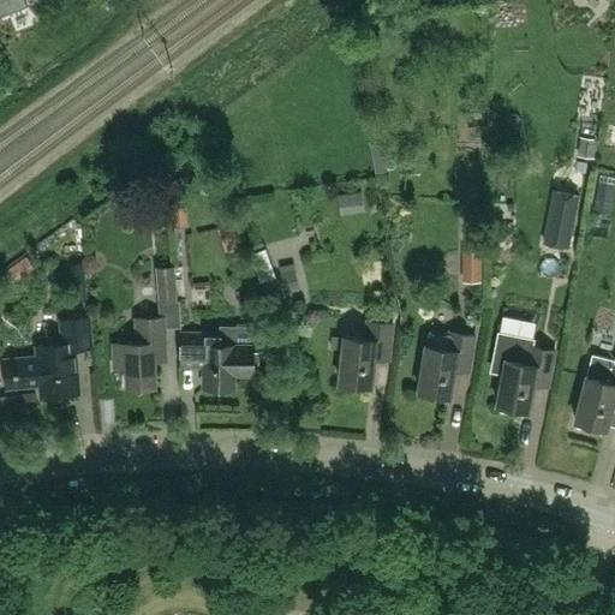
[(0,0),(0,16),(28,5),(25,0),(0,0)]
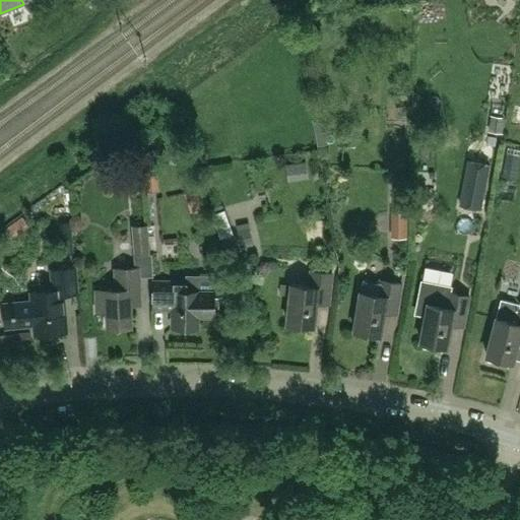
[(464,181),(460,204),(480,208),(484,185),(489,165),(468,160),(464,181)]
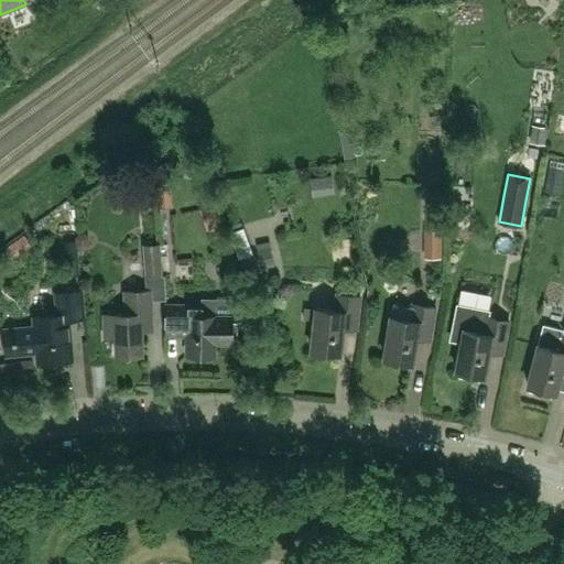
[(197,210),(203,230),(219,226),(213,206),(197,210)]
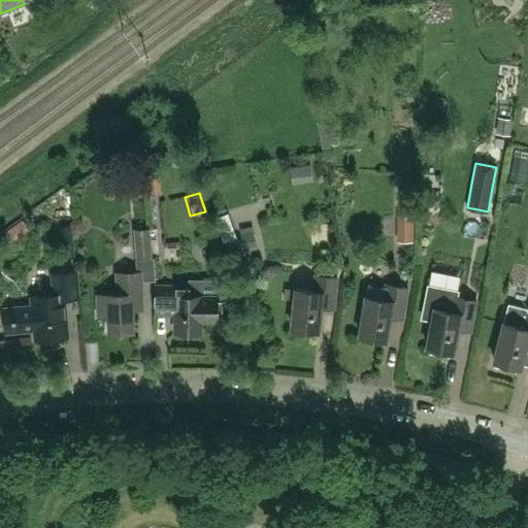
[(24,212),(6,228),(21,245),(39,230),(24,212)]
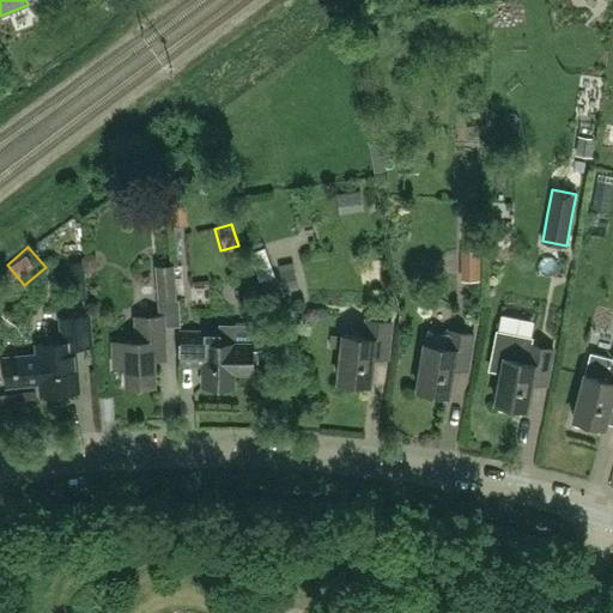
[(479,281),(480,250),(461,250),(461,281),(479,281)]
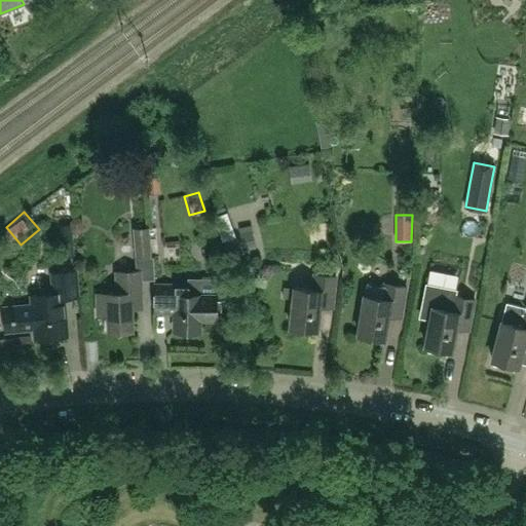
[(252,226),(239,228),(243,250),(256,248),(252,226)]
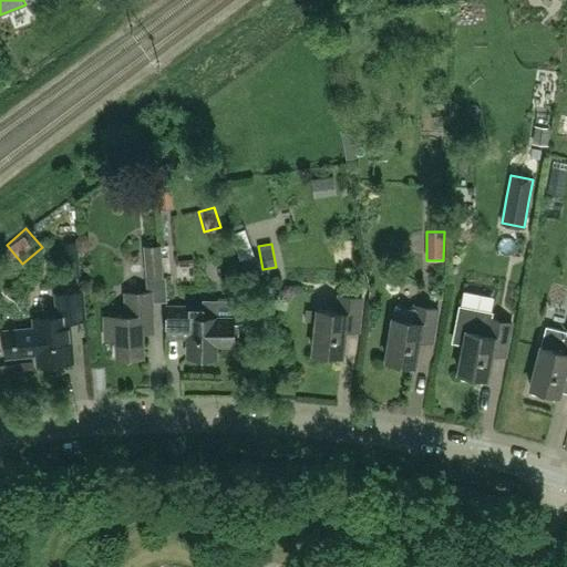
[(163,278),(161,246),(144,247),(146,279),(163,278)]
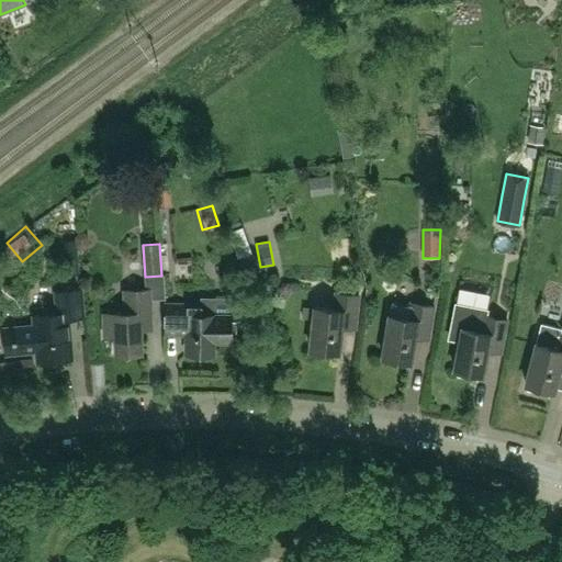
[(14,352),(36,350),(37,361),(72,358),(68,317),(83,316),(81,289),(55,291),(57,313),(33,316),(34,326),(12,328),(14,352)]
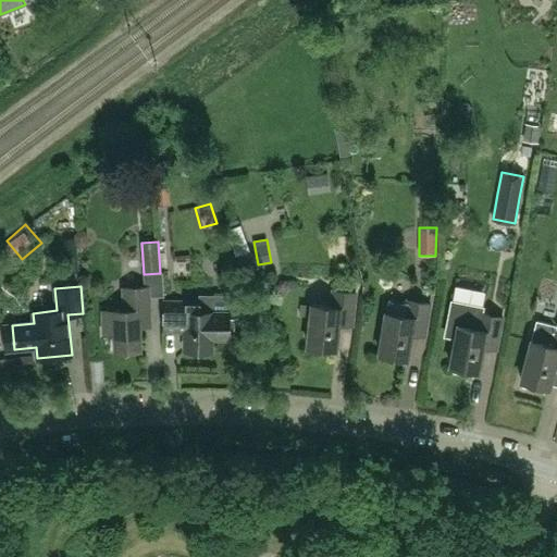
[(139,320),(150,319),(149,286),(123,287),(124,309),(104,310),(104,333),(114,333),(114,351),(140,350),(139,320)]
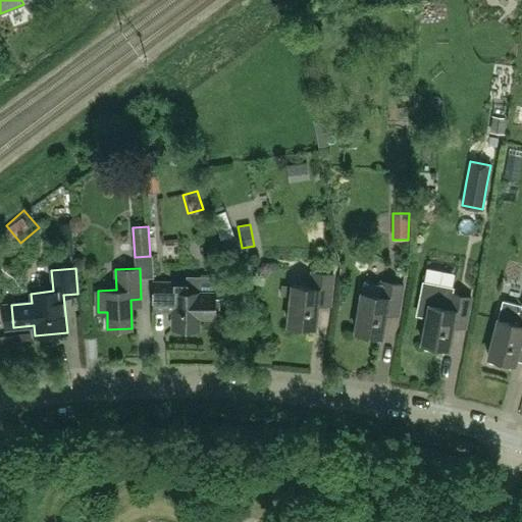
[(330,305),(333,274),(312,272),(311,286),(293,284),(289,324),(315,327),(317,303),(330,305)]
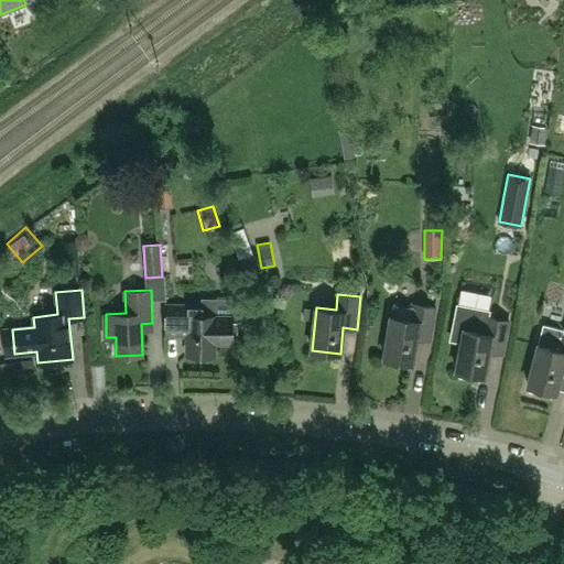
[(431,340),(436,307),(413,304),(413,306),(394,303),(392,316),(391,316),(384,359),(413,364),(416,338),(431,340)]
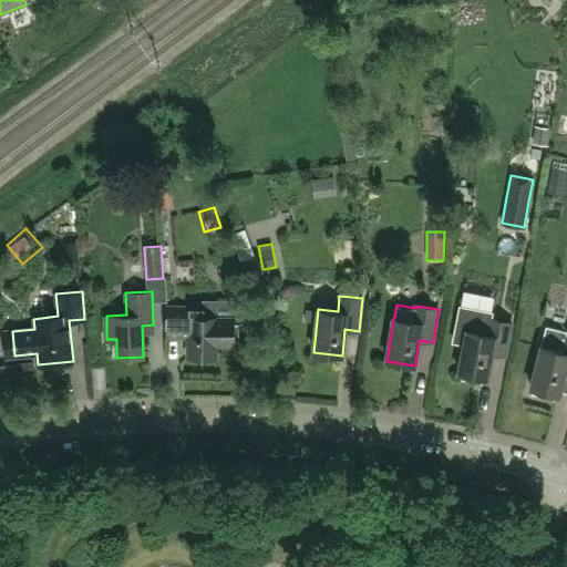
[(166,337),(188,338),(188,357),(215,357),(215,343),(233,343),(234,318),(216,318),(216,317),(204,317),(205,307),(167,306),(166,337)]
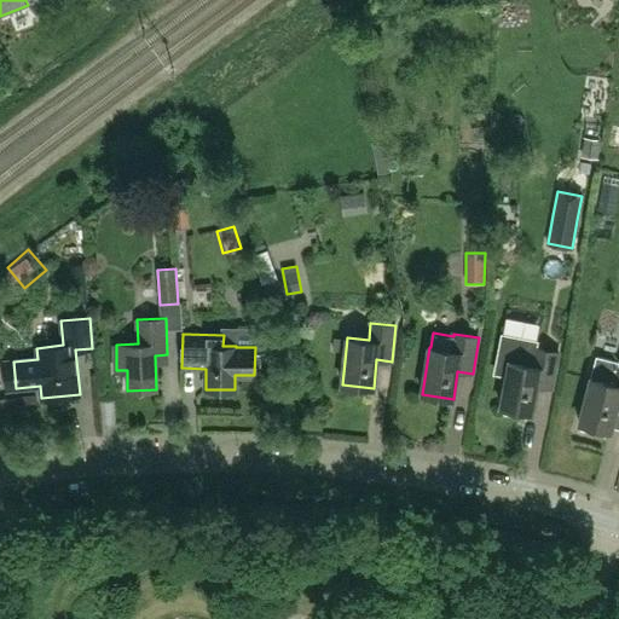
[(501,406),(505,408),(504,412),(526,417),(527,412),(531,412),(537,385),(551,388),(559,353),(534,348),(534,343),(502,336),(496,370),(507,372),(501,406)]
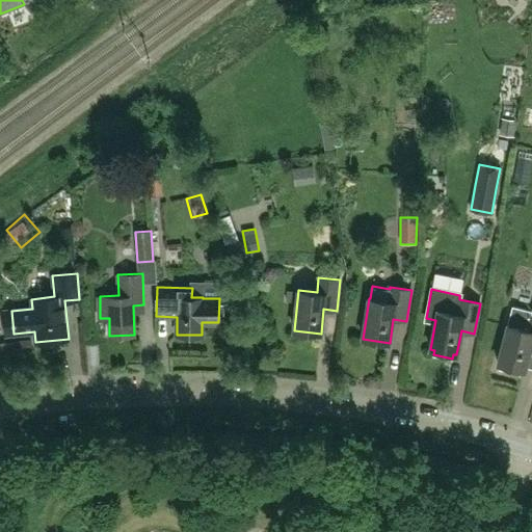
[(520,374),(521,370),(524,370),(530,347),(531,347),(531,315),(530,315),(531,312),(512,307),(508,324),(498,364),(501,365),(500,369),(520,374)]
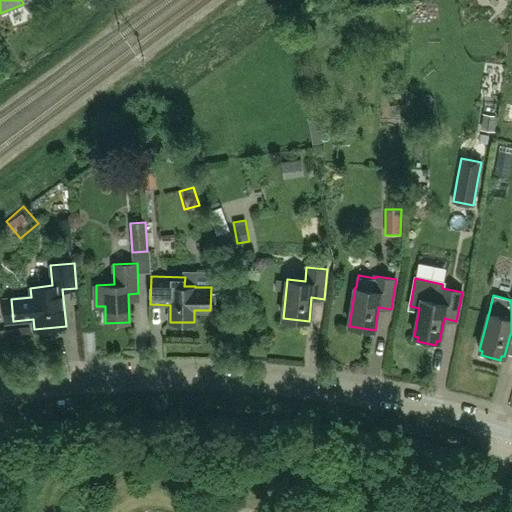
[(425,383),(436,384),(438,368),(427,367),(425,383)]
